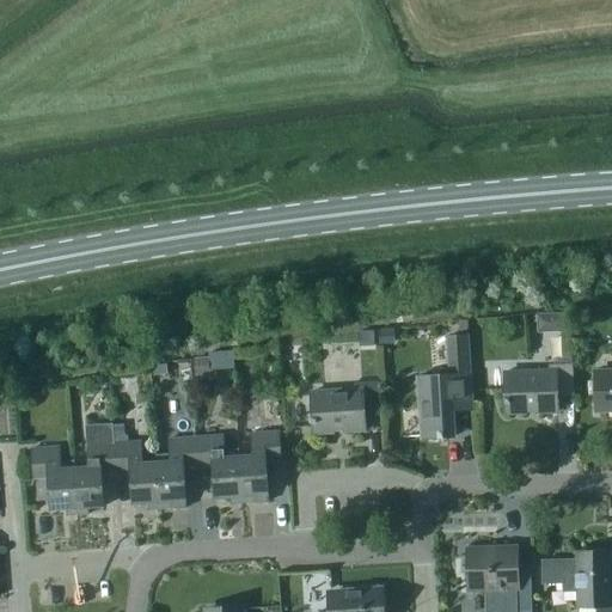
[(554,313),(554,332),(564,331),(564,313),(554,313)]
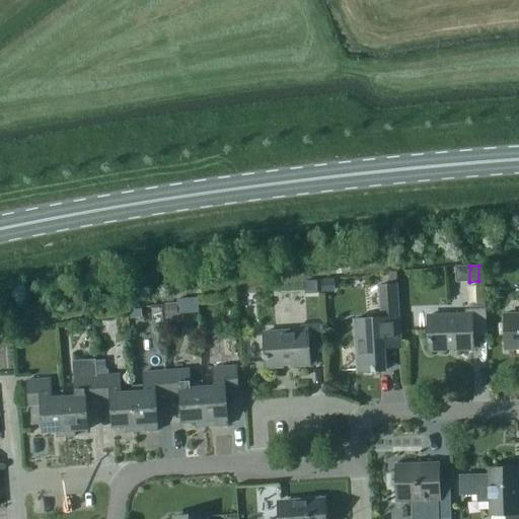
[(398,315),(395,272),(389,272),(389,284),(377,284),(379,312),(371,312),(372,317),(354,318),(357,371),(386,369),(384,348),(400,347),(398,315)]
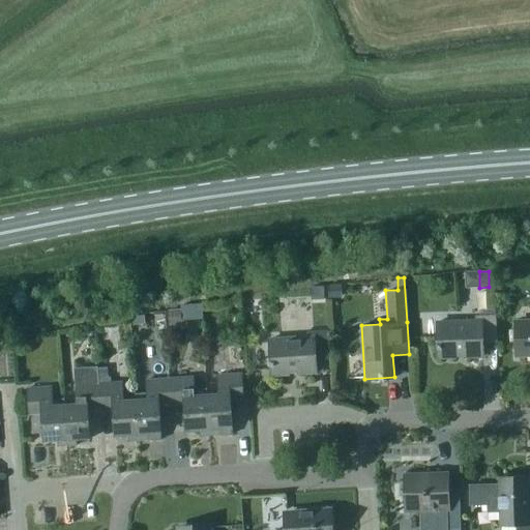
[(341,286),(328,286),(329,297),(342,296),(341,286)]
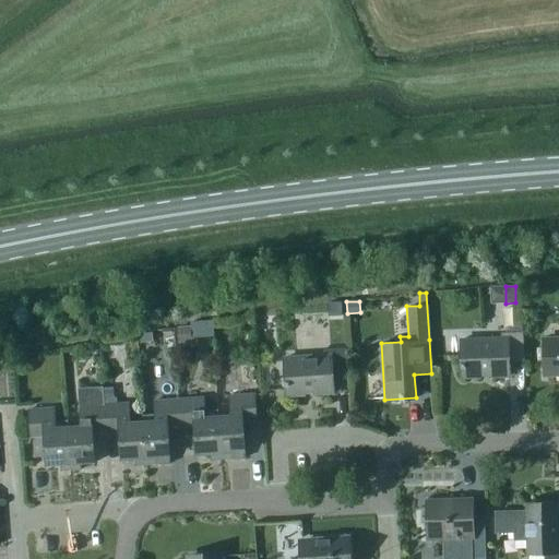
[(341,302),(328,302),(329,316),(342,316),(341,302)]
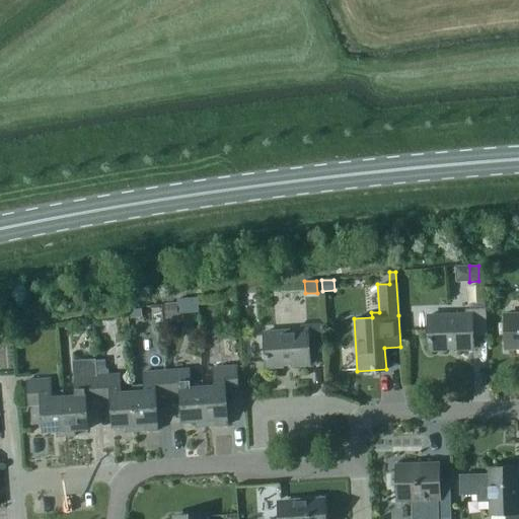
[(176,305),(164,306),(164,315),(176,315),(176,305)]
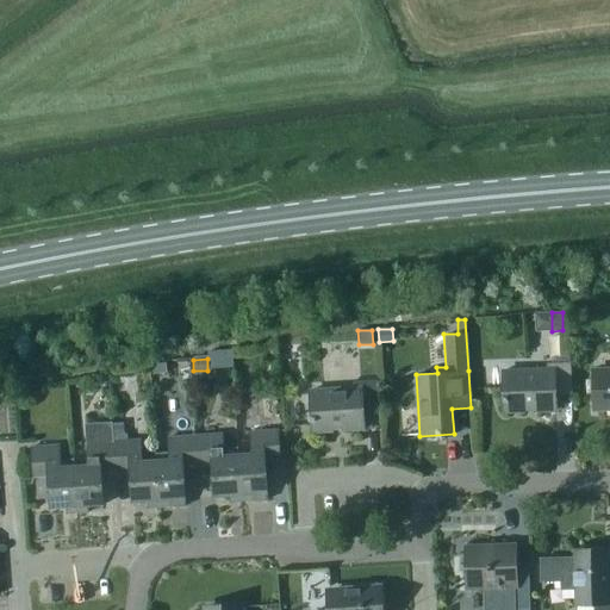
[(555,394),(572,393),(571,362),(547,362),(547,369),(503,371),(504,411),(555,410),(555,394)]
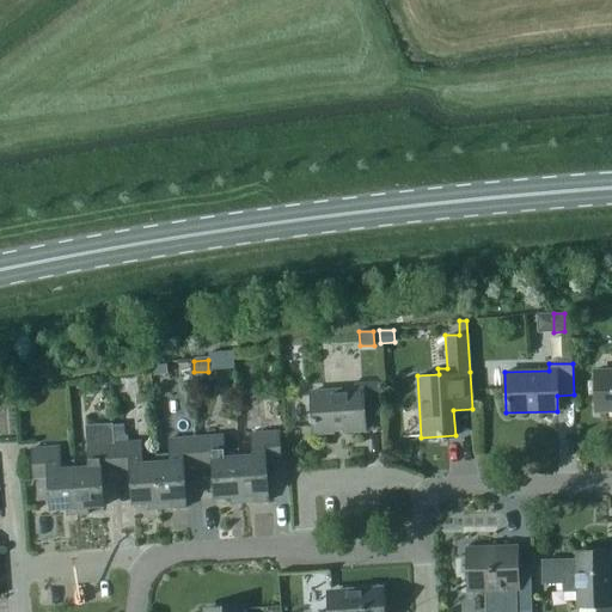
[(165,365),(151,367),(152,377),(166,374),(165,365)]
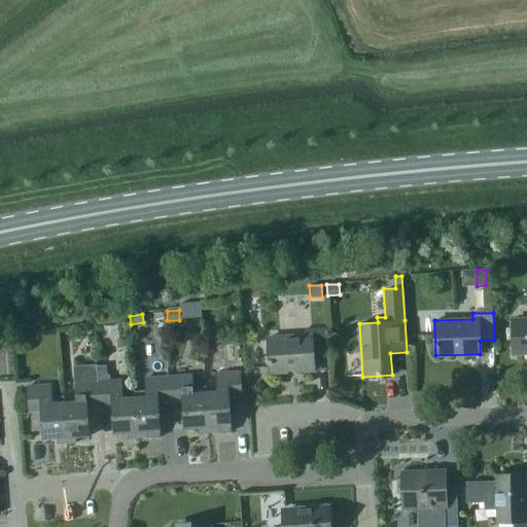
[(526,318),(513,319),(514,353),(526,352),(526,318)]
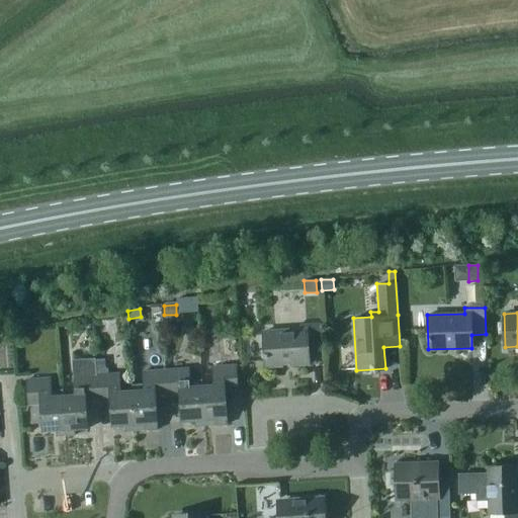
[(309,350),(323,349),(321,322),(300,323),(300,329),(263,331),(265,366),(309,363),(309,350)]
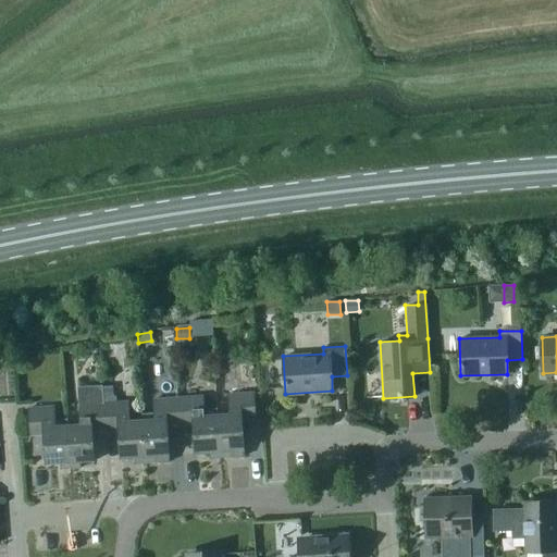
[(236,366),(236,383),(247,382),(247,366),(236,366)]
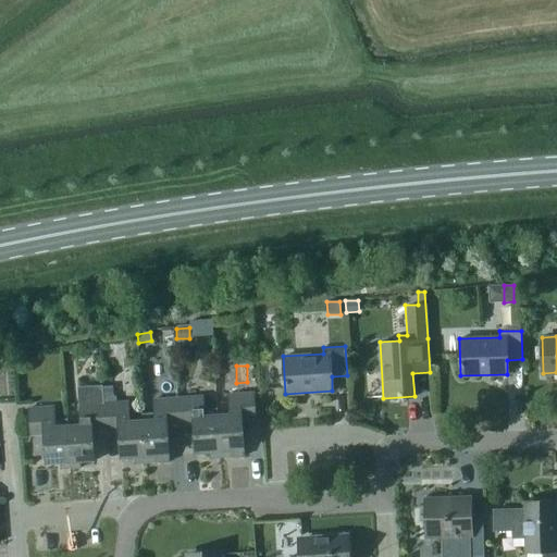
[(81,424),(67,425),(71,468),(81,467),(81,461),(95,460),(93,431),(106,430),(103,403),(102,385),(78,387),(81,424)]
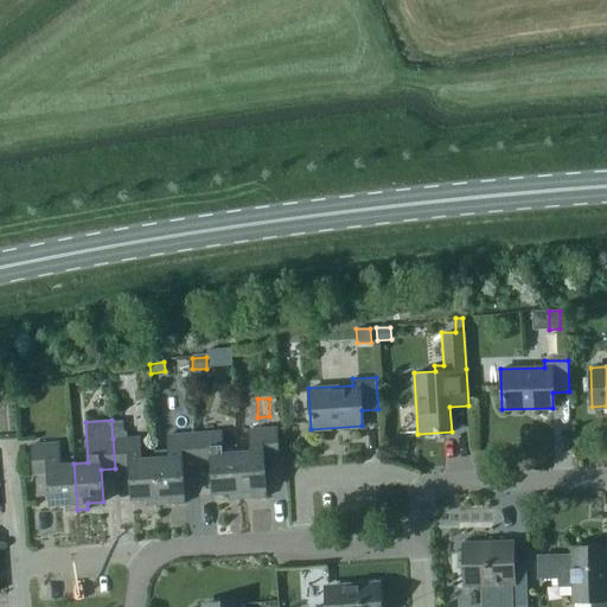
[(250,451),(237,452),(240,498),(267,497),(264,458),(279,458),(276,428),(249,429),(250,451)]
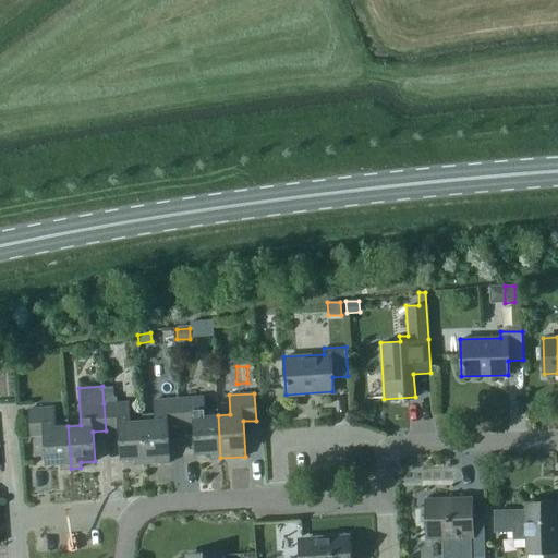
[(196,453),(210,452),(210,459),(220,458),(218,415),(218,410),(205,410),(204,397),(179,398),(181,425),(194,424),(196,453)]
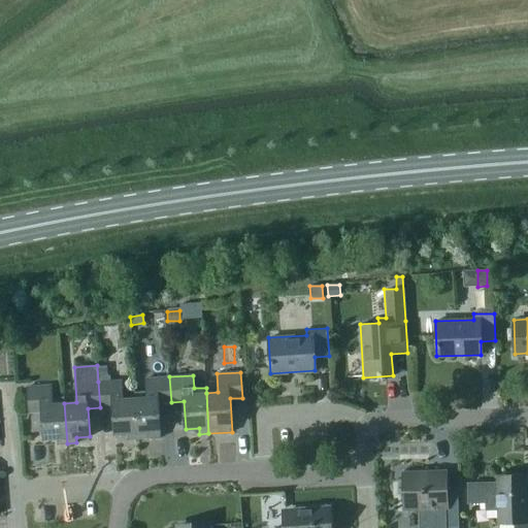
[(135,392),(135,398),(138,438),(161,437),(159,403),(171,402),(169,376),(145,378),(146,392),(135,392)]
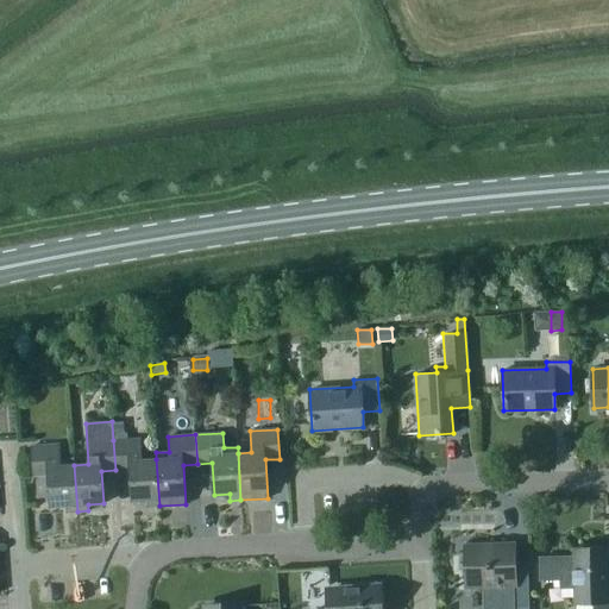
[(140,439),(113,440),(115,470),(130,469),(132,501),(148,500),(149,507),(159,506),(156,459),(142,459),(140,439)]
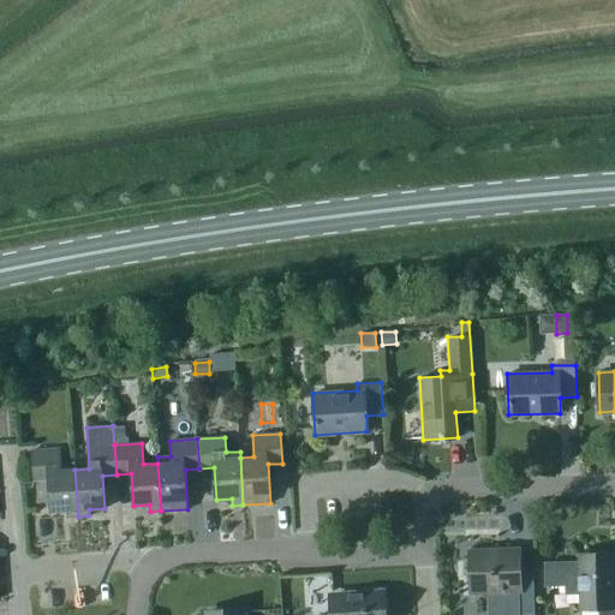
[(67,518),(78,517),(75,470),(75,463),(60,464),(59,448),(31,451),(34,481),(48,479),(51,512),(66,511),(67,518)]
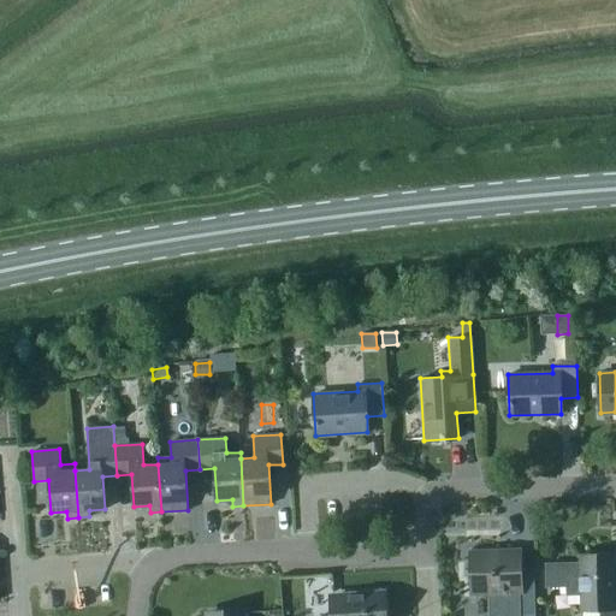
[(534,615),(534,568),(520,568),(520,549),(472,550),(473,596),(489,594),(489,615),(534,615)]
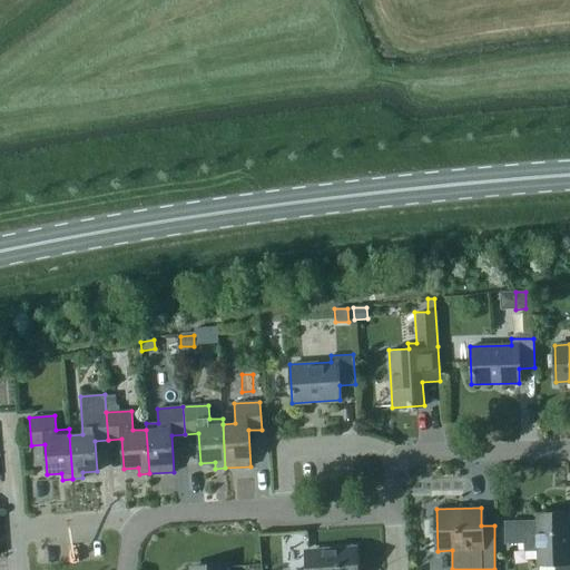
[(537,521),(505,522),(507,543),(523,543),(524,550),(538,550),(538,561),(556,561),(554,569),(569,569),(569,547),(569,548),(568,516),(563,517),(563,512),(550,512),(550,517),(537,517),(537,521)]
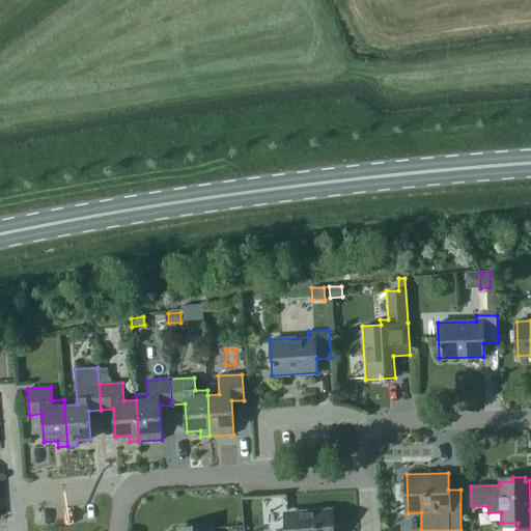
[(276,530),(275,530),(330,530),(329,511),(287,514),(288,530),(276,530)]
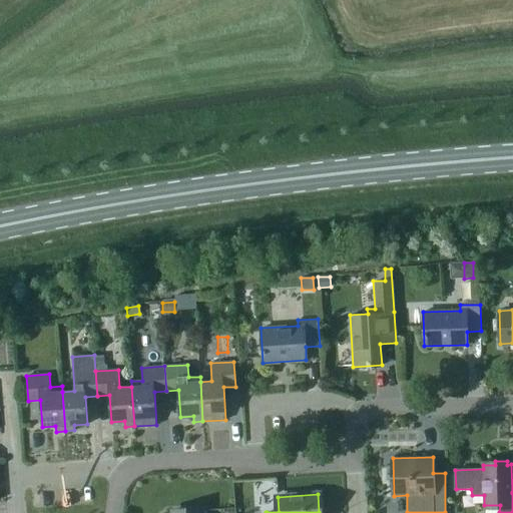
All buildings are outlined.
